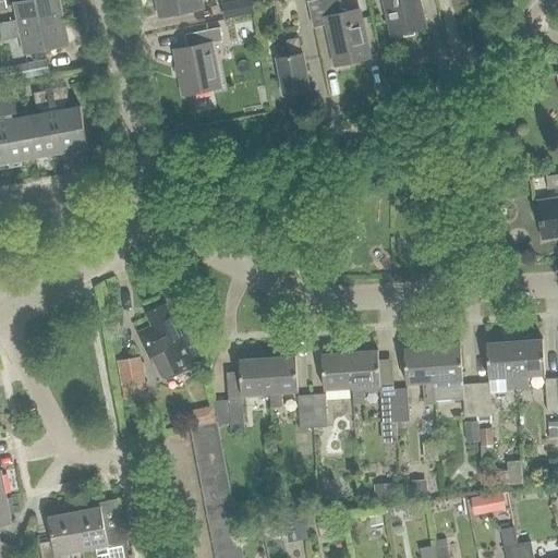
[(0,31),(0,32),(64,20),(60,0),(23,0),(14,2),(17,20),(0,23),(0,31)]
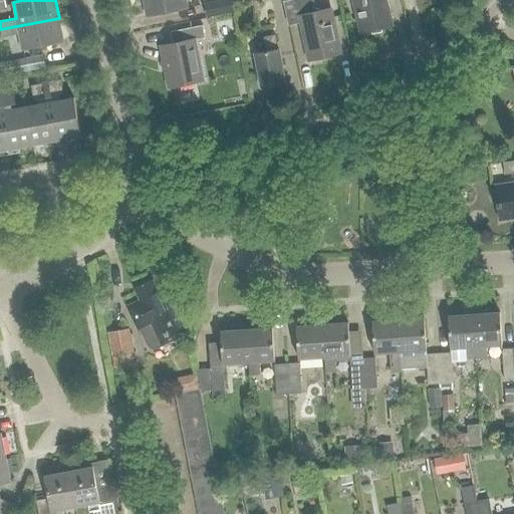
[(143,0),(147,18),(187,10),(185,0),(143,0)]
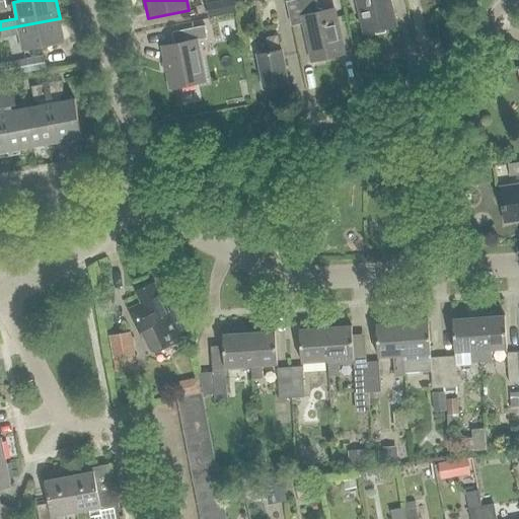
[(234,0),(222,0),(204,4),(207,16),(236,10),(234,0)]
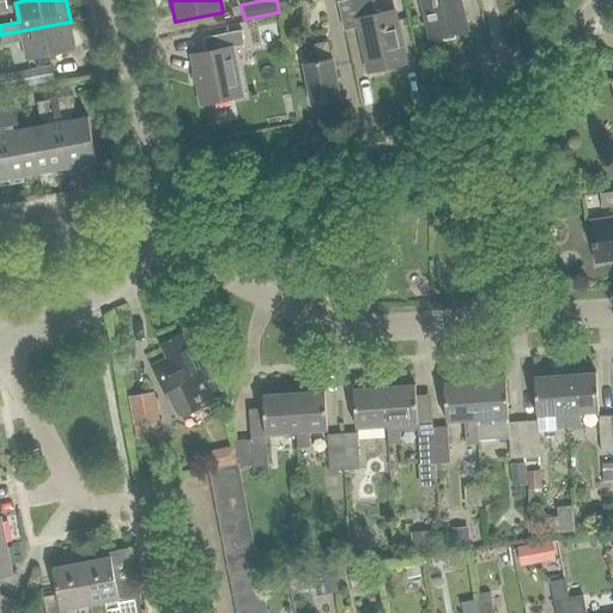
[(371,0),(353,0),(337,4),(344,31),(357,29),(368,73),(406,65),(393,12),(375,16),(371,0)]
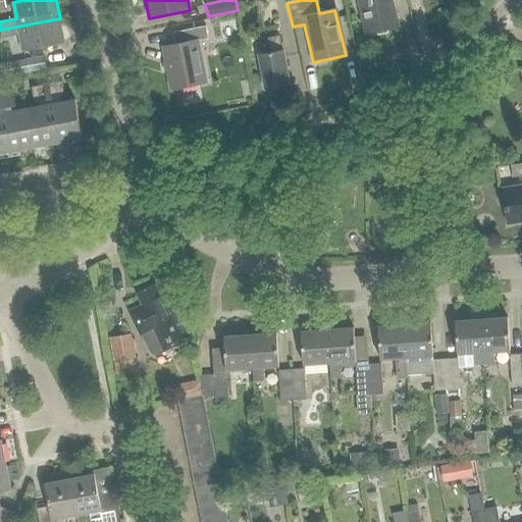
[(357,0),(365,35),(398,27),(390,0),(357,0)]
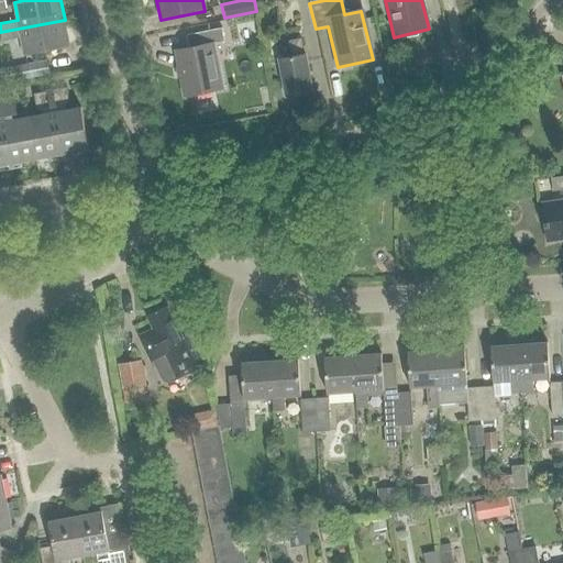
[(65,20),(0,32),(2,41),(21,37),(25,55),(70,46),(65,20)]
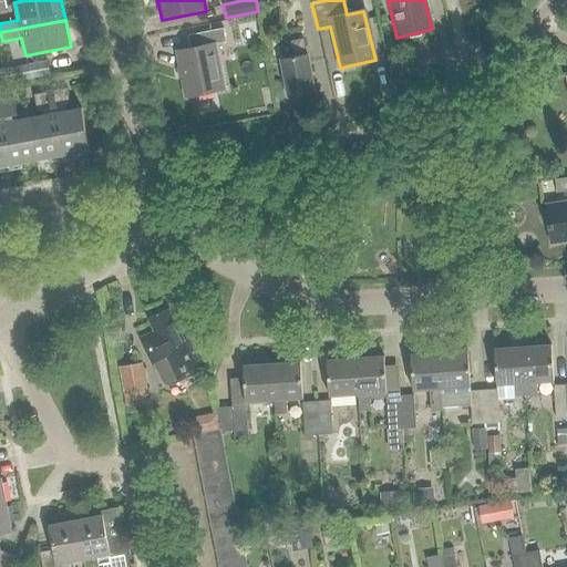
[(178,51),(187,98),(225,90),(216,44),(227,42),(225,29),(187,35),(191,49),(178,51)]
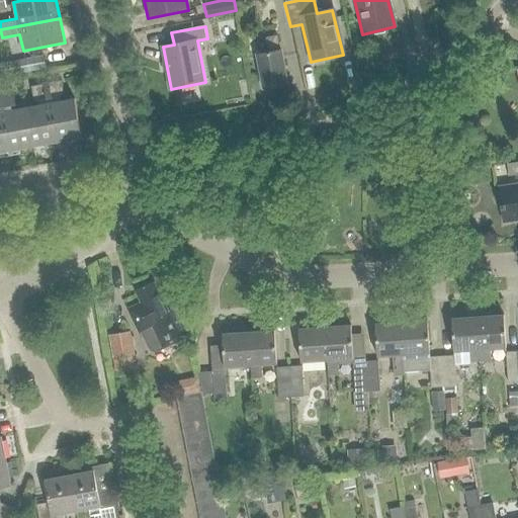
[(268,53),(256,56),(262,89),(287,85),(280,51),(279,51),(276,35),(265,37),(268,53)]
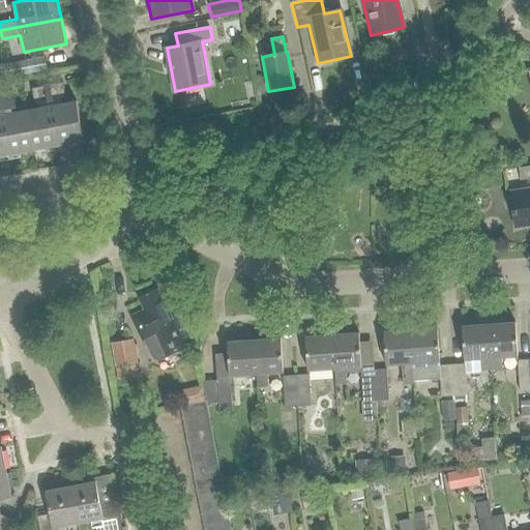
[(0,80),(28,75),(25,60),(0,65),(0,80)]
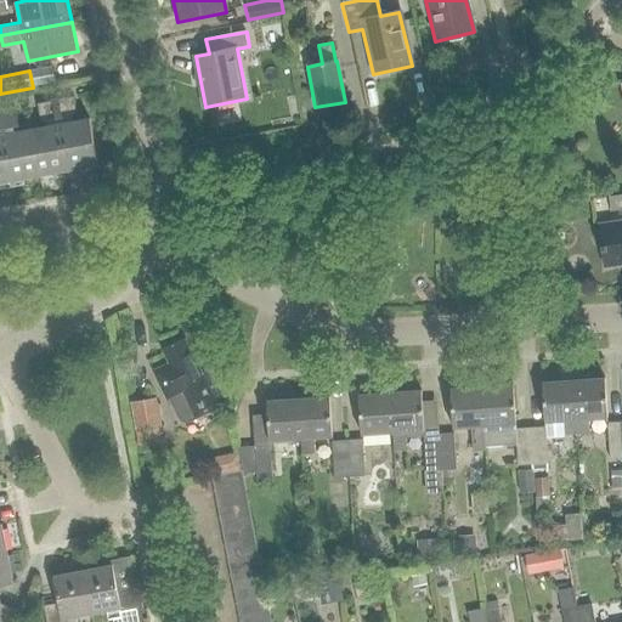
[(73,97),(37,105),(40,122),(77,116),(73,97)]
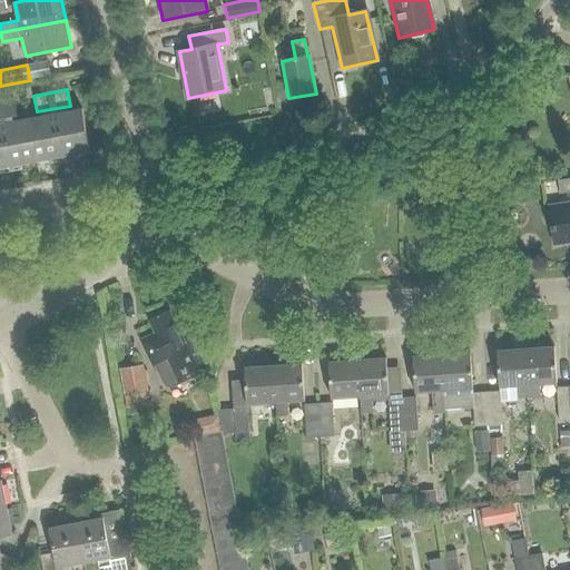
[(15,99),(0,101),(0,118),(17,116),(15,99)]
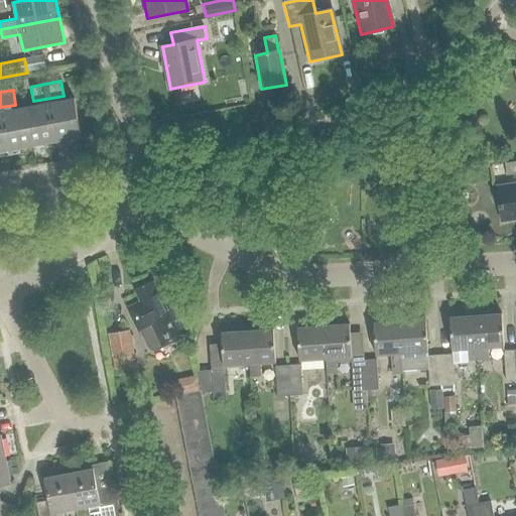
[(75,98),(50,102),(57,142),(82,137),(75,98)]
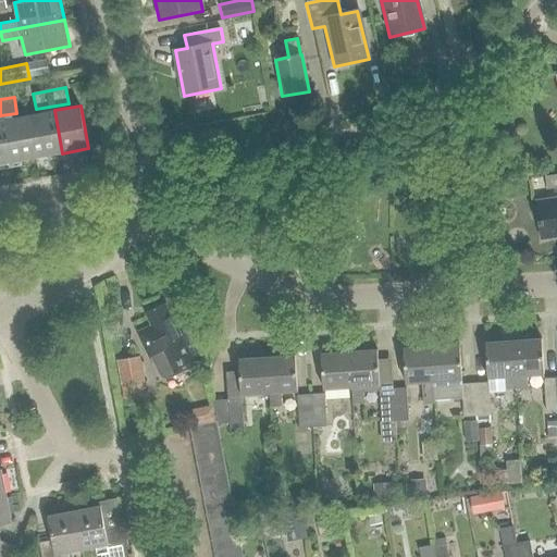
[(54,110),(28,115),(36,158),(62,153),(54,110)]
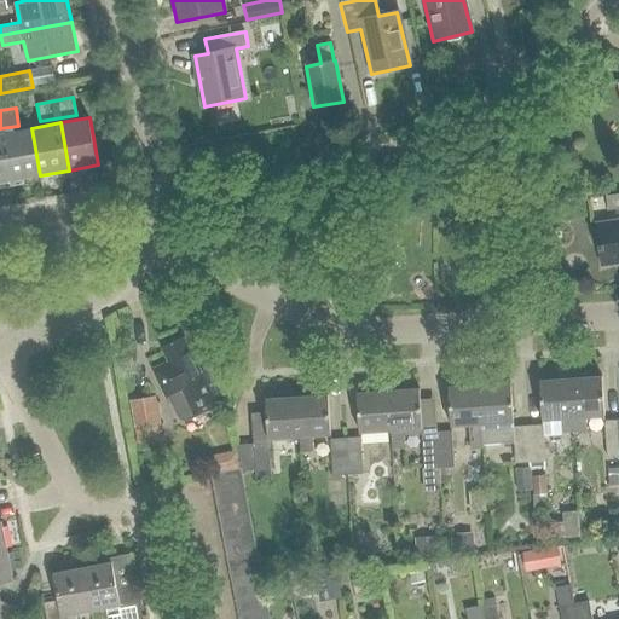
[(11,180),(40,175),(32,128),(3,133),(11,180)]
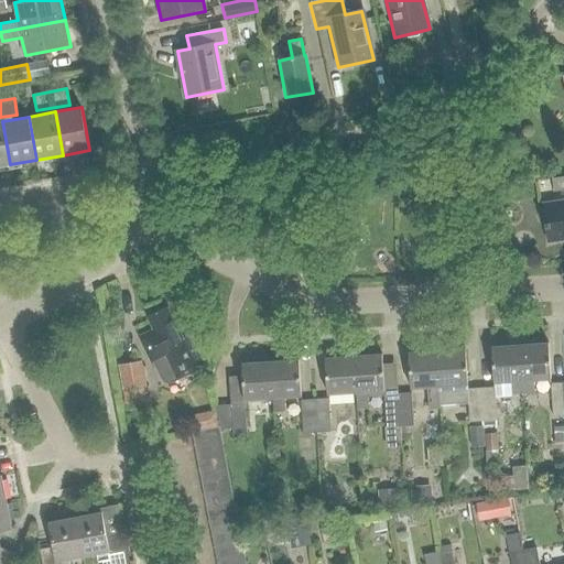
[(0,165),(10,164),(2,121),(0,121),(0,165)]
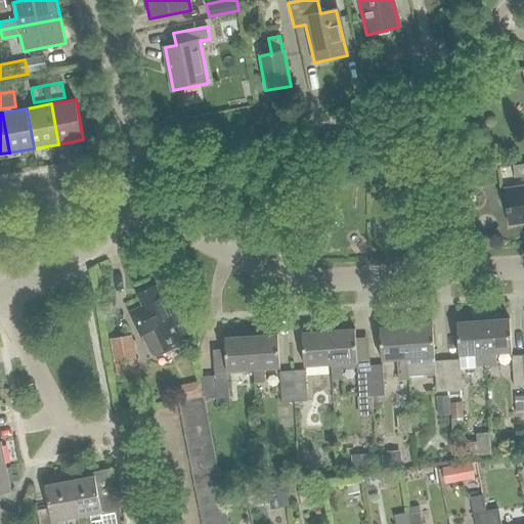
[(523,164),(513,166),(514,178),(523,176),(523,186),(505,189),(508,208),(507,208),(508,212),(508,211),(510,225),(523,222),(523,164)]
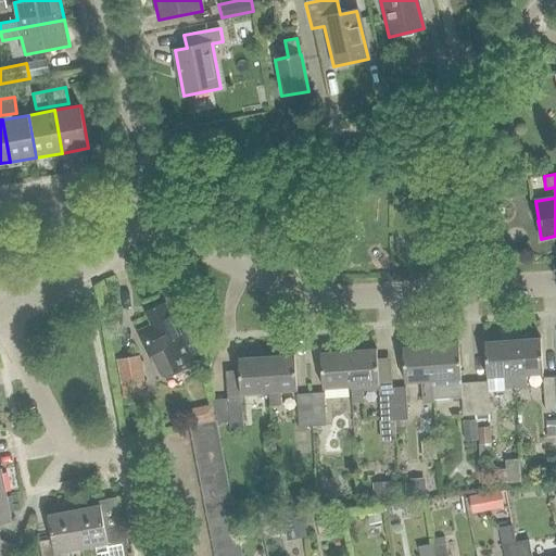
[(168,378),(173,377),(201,363),(186,332),(181,335),(166,303),(146,313),(152,326),(139,333),(151,357),(153,356),(162,374),(164,377),(168,378)]
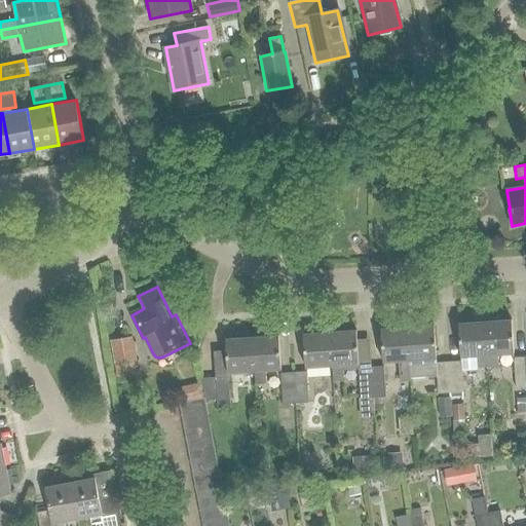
[(515,354),(513,340),(512,320),(485,322),(488,368),(500,368),(499,355),(515,354)]
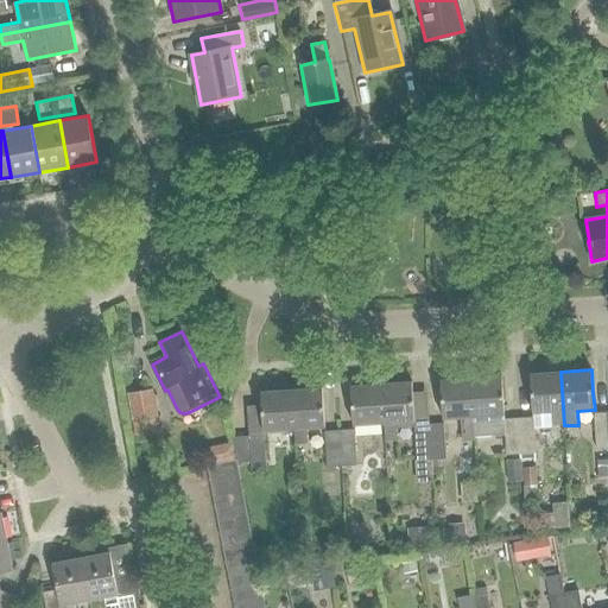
[(553,426),(564,425),(561,372),(530,374),(533,418),(519,418),(521,455),(537,454),(534,428),(553,426)]
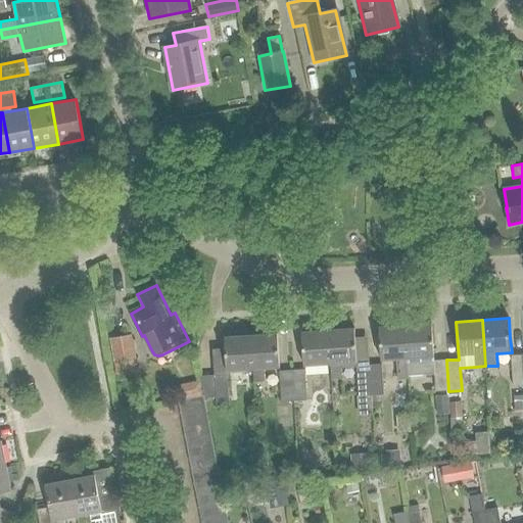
[(431,325),(405,327),(408,360),(409,378),(435,375),(436,392),(448,391),(446,360),(434,361),(431,325)]
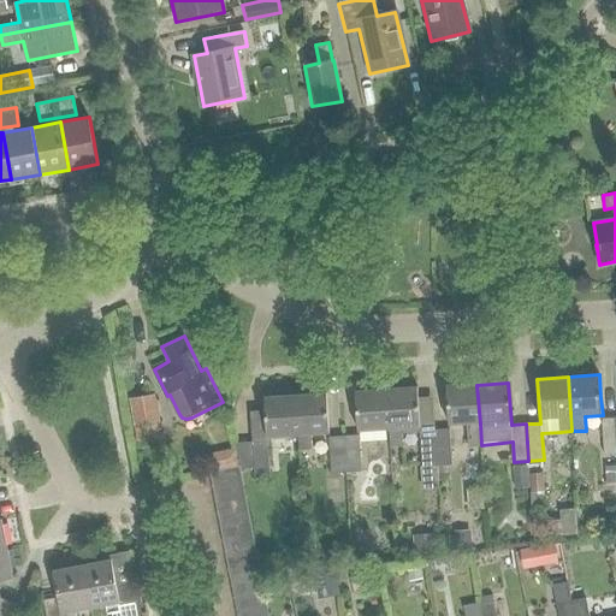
[(450,426),(467,425),(469,449),(481,448),(481,445),(480,424),(477,385),(445,388),(449,427),(450,427),(450,426)]
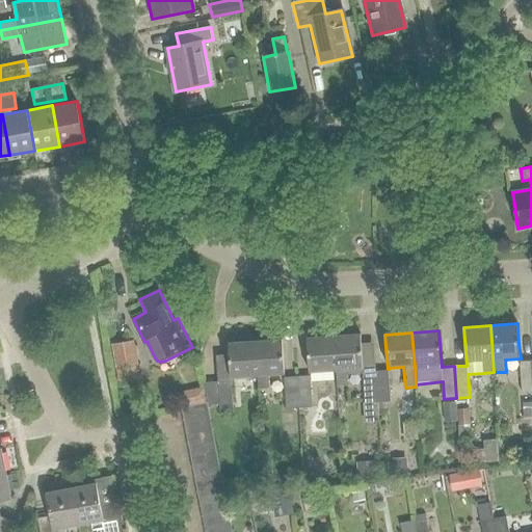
[(337,387),(348,387),(347,375),(363,374),(366,422),(380,422),(378,403),(376,373),(376,367),(364,368),(362,336),(334,338),(336,372),(337,387)]
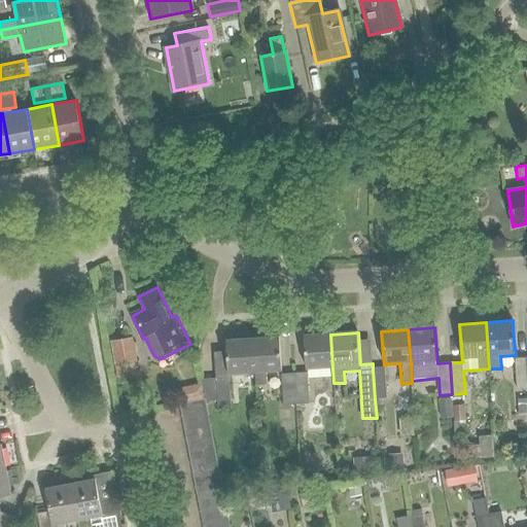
[(332,369),(330,335),(305,336),(308,371),(332,369)]
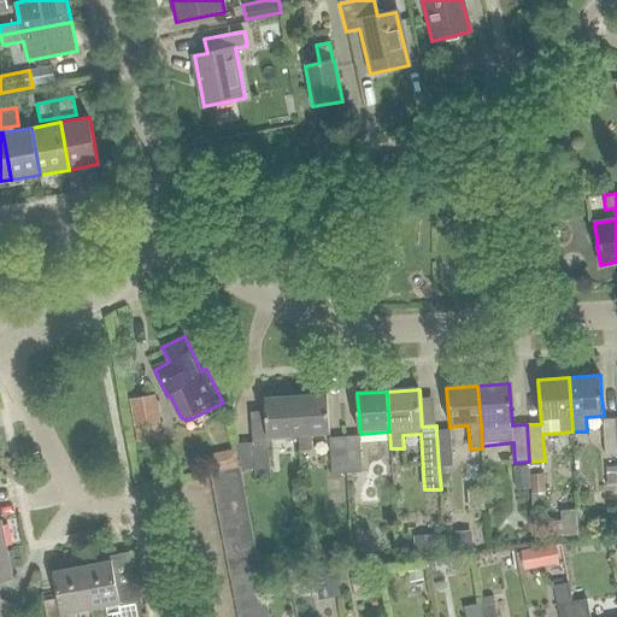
[(159,441),(157,425),(162,424),(156,395),(131,400),(137,429),(140,445),(159,441)]
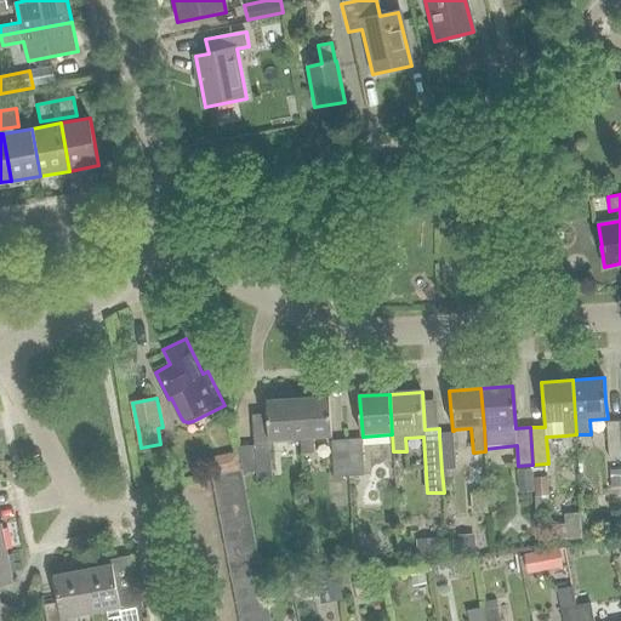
[(330,399),(298,400),(301,440),(302,456),(315,455),(314,439),(332,438),(330,399)]
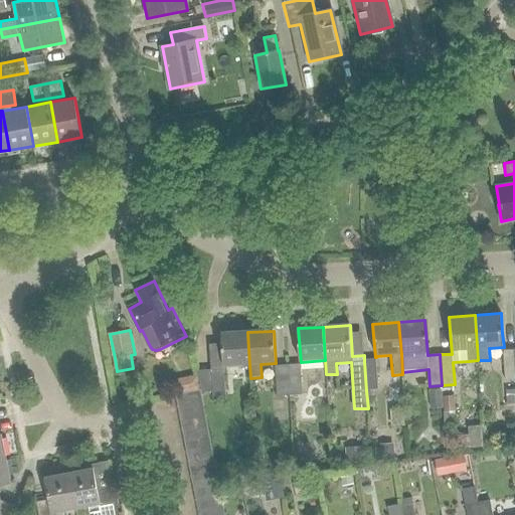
[(225,367),(249,365),(247,332),(222,334),(223,346),(210,347),(214,402),(227,401),(225,372),(226,372),(225,367)]
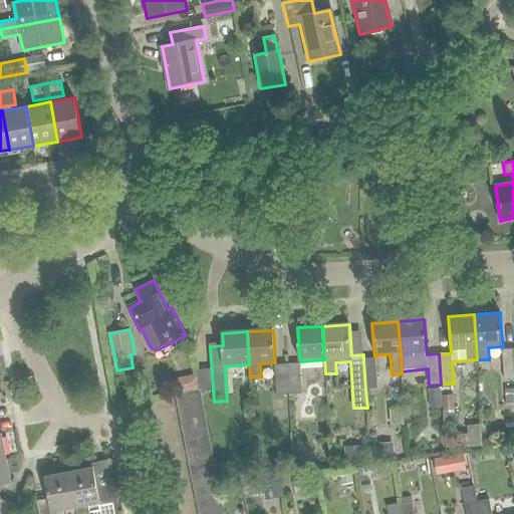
[(513,378),(513,348),(503,349),(506,379),(513,378)]
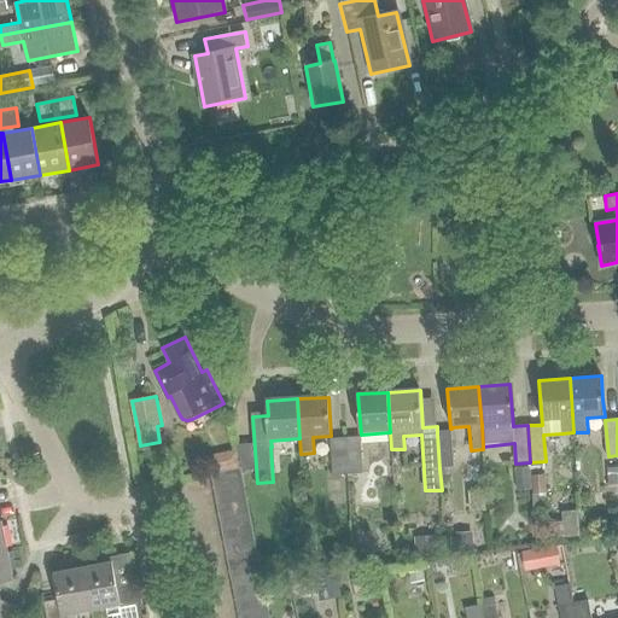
[(453,432),(437,433),(439,468),(455,467),(453,432)]
